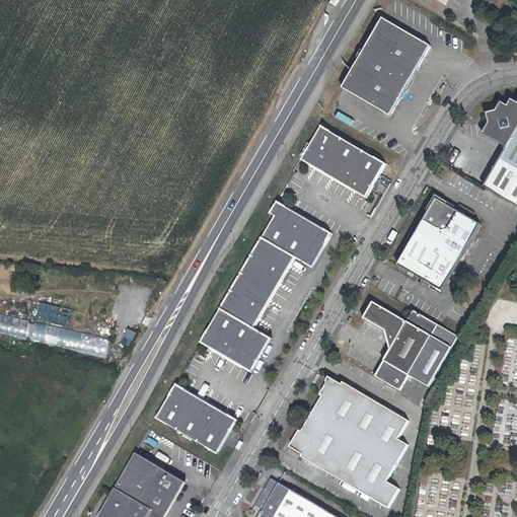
[(384,19),(343,89),(390,118),(432,48),(384,19)]
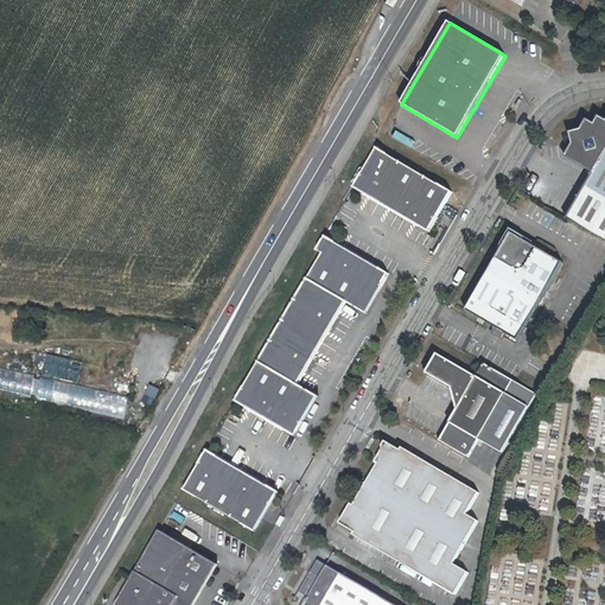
[(597,161),(591,172),(583,188),(565,218),(604,241),(604,118),(600,122),(593,119),(590,125),(584,120),(570,144),(597,161)]
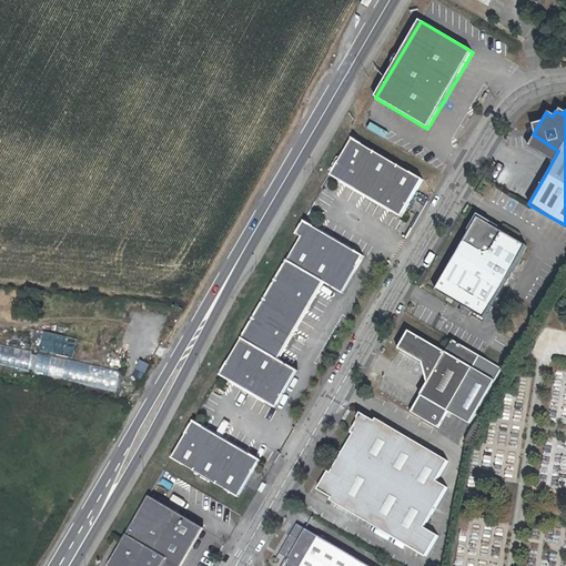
[(326,173),(398,215),(421,177),(350,134),(326,173)]
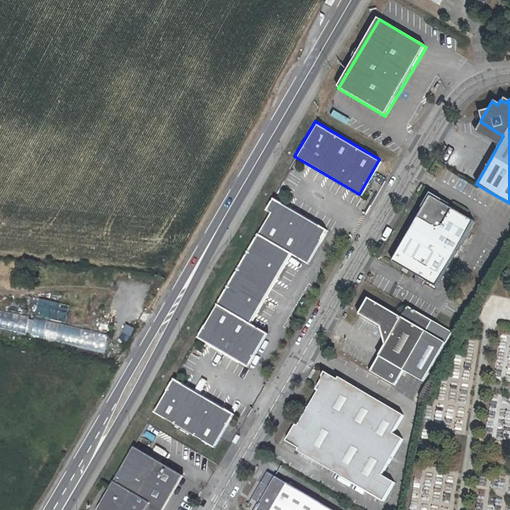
[(474,131),(498,145),(503,136),(480,121),(474,131)]
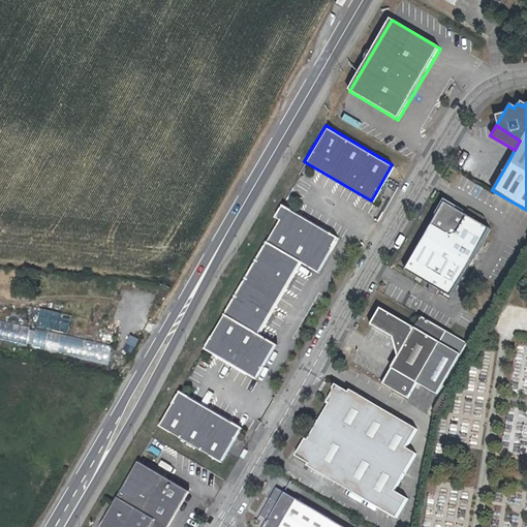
[(473,194),(478,185),(467,178),(462,188),(473,194)]
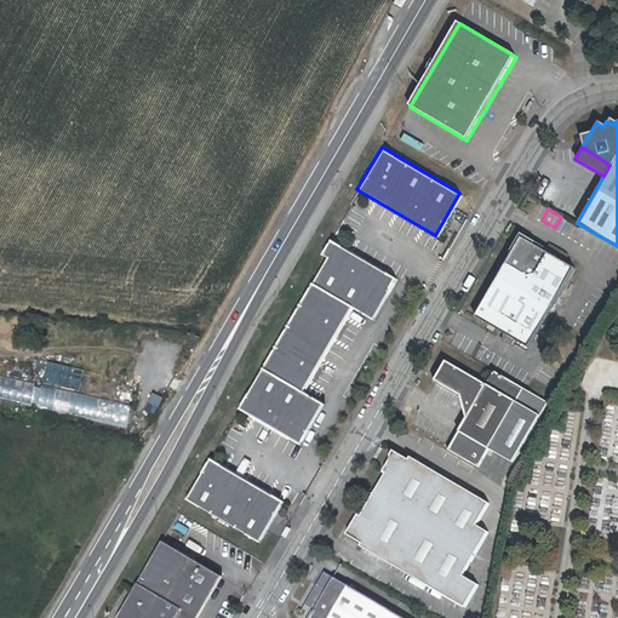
[(503,267),(473,318),(525,348),(572,272),(545,256),(547,252),(518,236),(501,264),(503,267)]
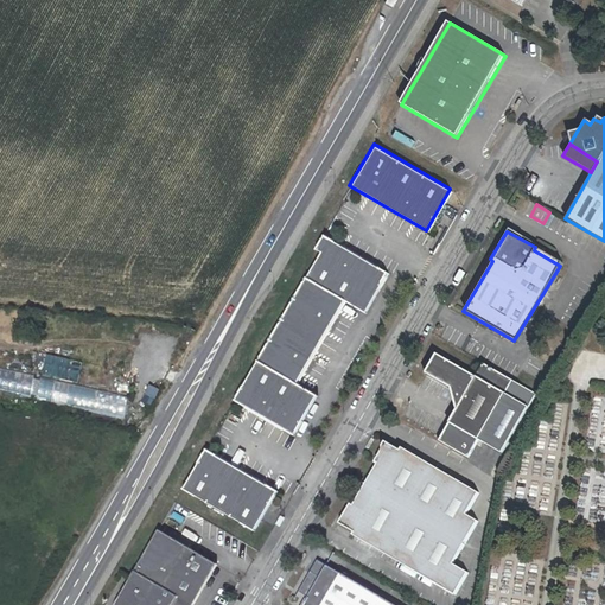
[(292,380),(341,299),(362,312),(386,272),(320,233),(311,248),(318,252),(231,399),(291,434),(314,393),(292,380)]
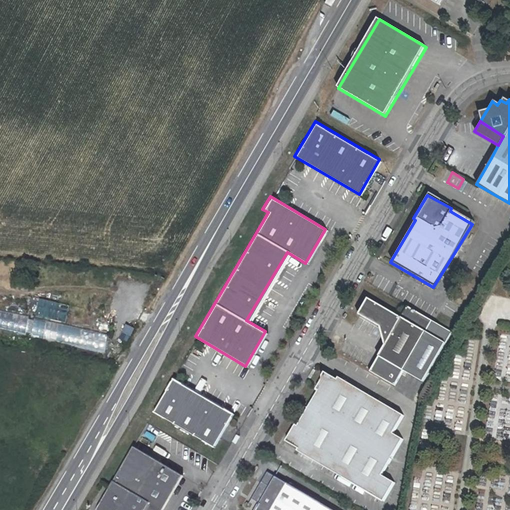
[(451,331),(408,306),(401,317),(370,298),(361,314),(389,330),(386,334),(383,335),(386,344),(369,371),(394,385),(402,370),(422,381),(451,331)]
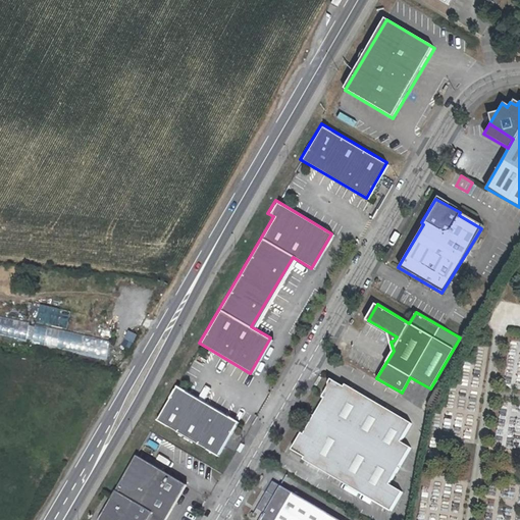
[(109,336),(0,315),(0,333),(106,355),(109,336)]
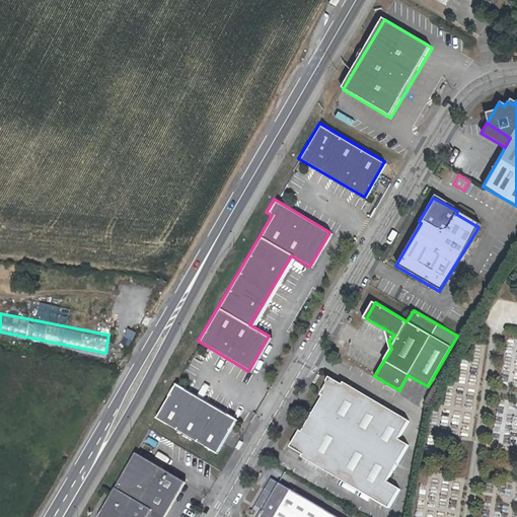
[(130,342),(134,329),(126,327),(122,340),(130,342)]
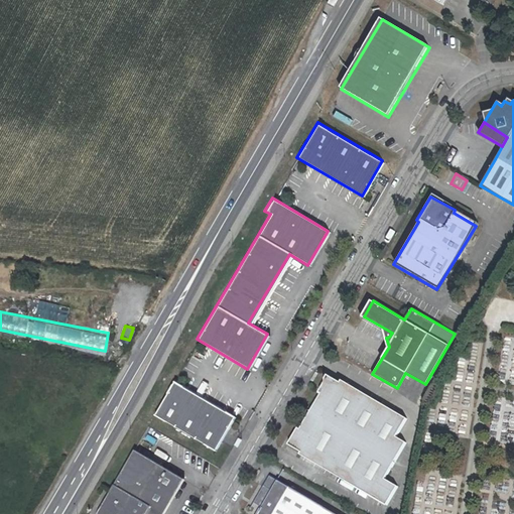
[(298,450),(385,502),(396,483),(384,476),(405,440),(396,434),(406,417),(341,379),(339,381),(328,374),(317,389),(320,391),(299,426),(296,424),(287,440),(299,447),(298,450)]
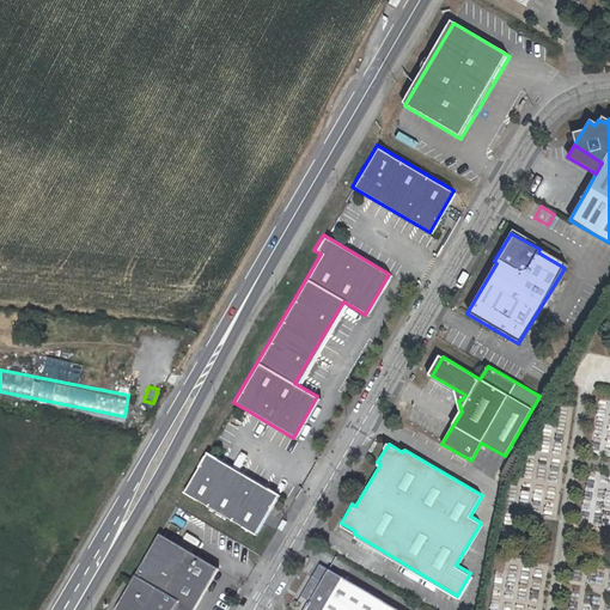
[(181,490),(254,534),(276,494),(203,451),(181,490)]
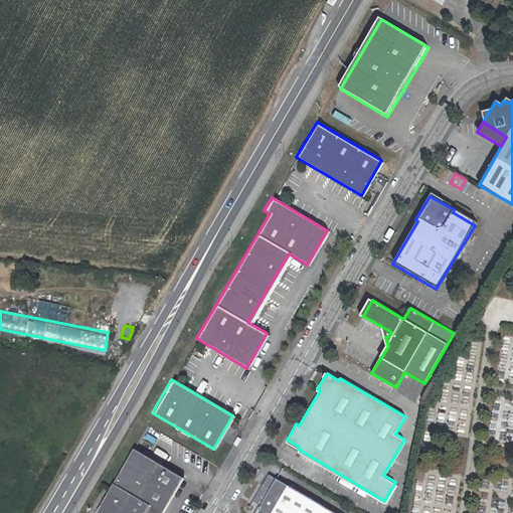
[(134,447),(97,509),(97,510),(96,512),(161,512),(183,477),(134,447)]
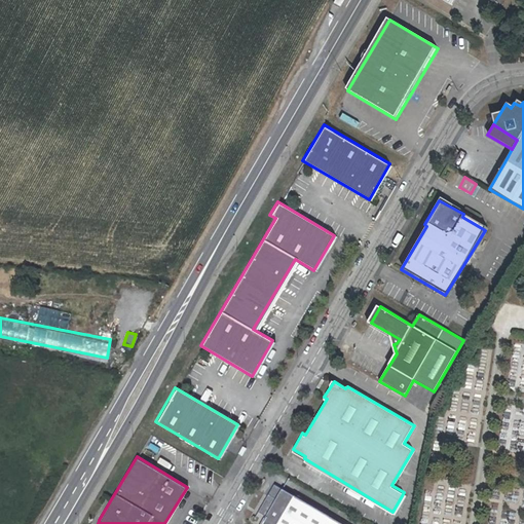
[(28,469),(43,478),(47,470),(32,461),(28,469)]
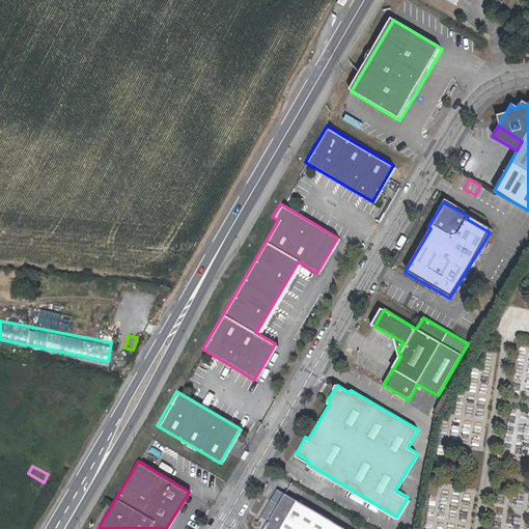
[(347,528),(282,491),(276,486),(270,497),(259,516),(270,522),(267,527),(267,528),(347,528)]
